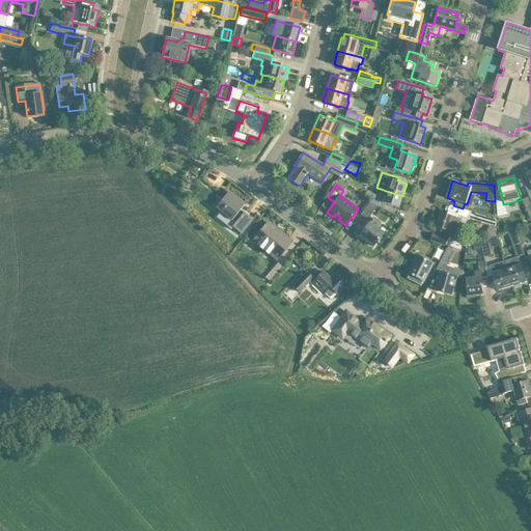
[(398,208),(402,196),(386,191),(381,189),(378,196),(367,191),(364,195),(370,198),(368,202),(369,203),(378,206),(378,207),(381,202),(398,208)]
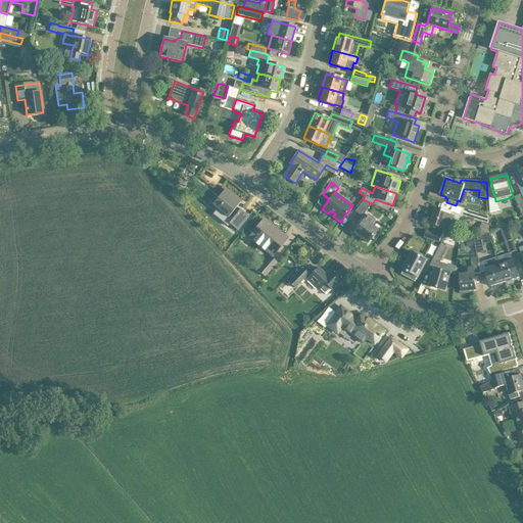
[(216,196),(209,203),(218,208),(212,215),(228,226),(229,224),(237,231),(248,217),(240,209),(239,210),(236,208),(241,202),(225,189),(219,197),(216,195),(216,196)]
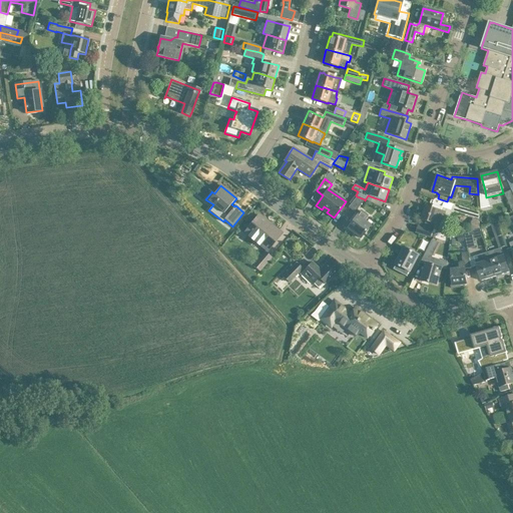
[(512,192),(512,190),(504,193),(512,212),(512,192)]
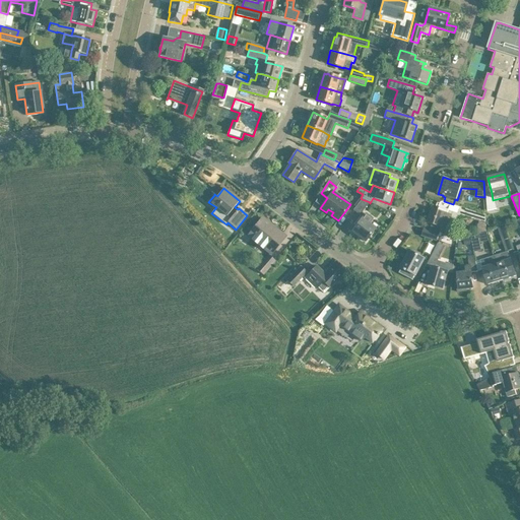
[(362,199),(352,210),(359,215),(370,202),(362,199)]
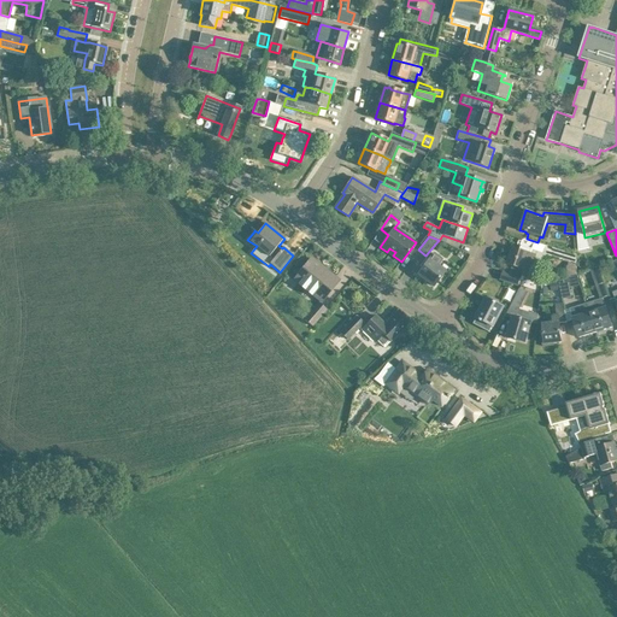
[(577,256),(563,251),(527,239),(526,239),(524,240),(523,240),(523,241),(522,241),(522,242),(521,246),(522,246),(521,251),(513,248),(507,264),(523,269),(521,276),(534,281),(536,275),(532,272),(533,270),(532,269),(534,263),(536,263),(539,264),(541,263),(544,263),(546,260),(547,259),(547,256),(560,260),(563,260),(565,259),(575,263),(577,256)]
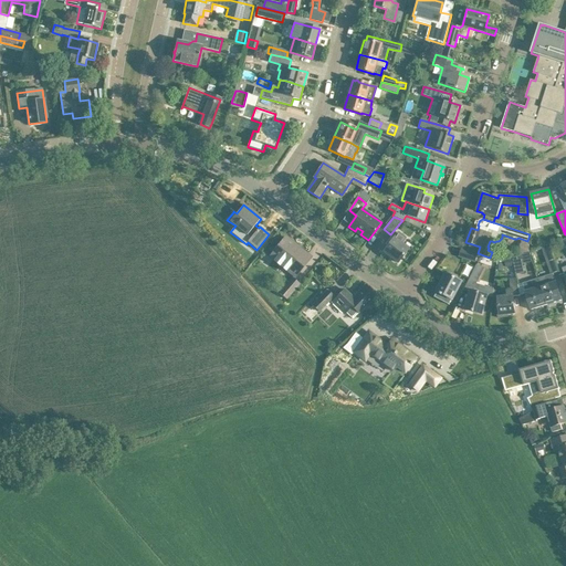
[(398,232),(383,252),(397,263),(408,249),(401,243),(406,238),(398,232)]
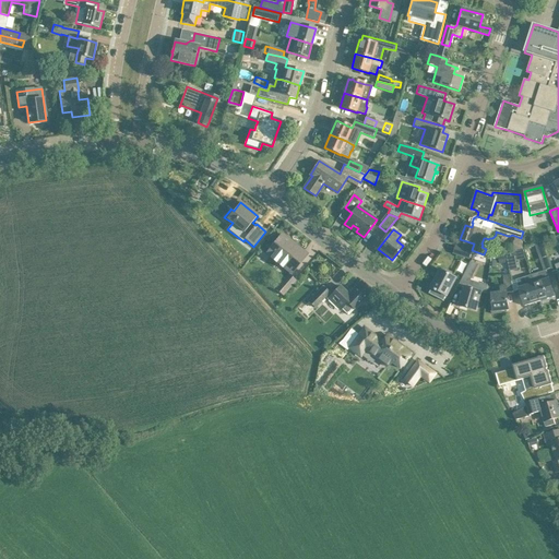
[(290,244),(281,236),(268,251),(285,265),(284,268),(292,274),(308,254),(300,248),(298,250),(289,244),(290,244)]
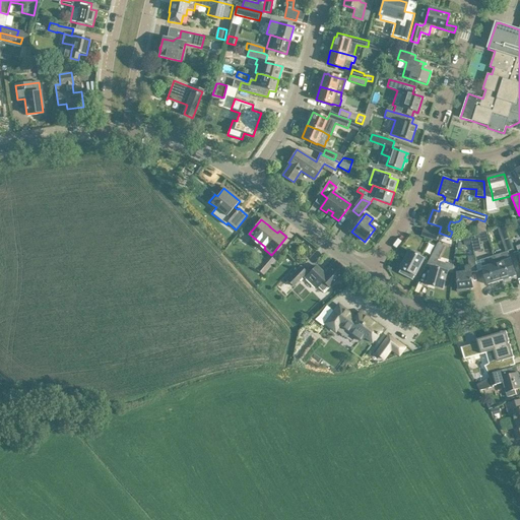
[(441,235),(439,234),(439,233),(424,229),(421,236),(437,241),(438,238),(440,239),(441,235)]
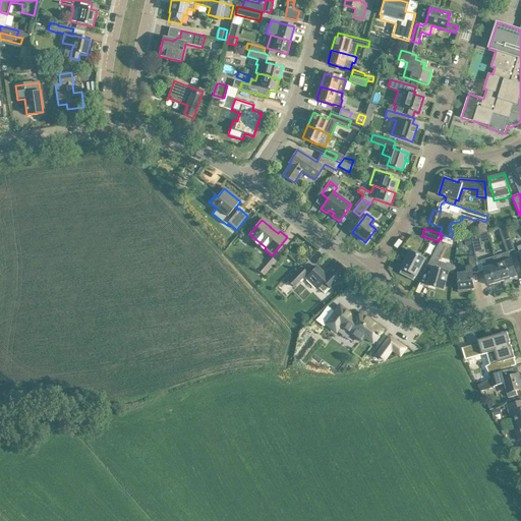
[(478,235),(472,237),(475,252),(482,250),(478,235)]
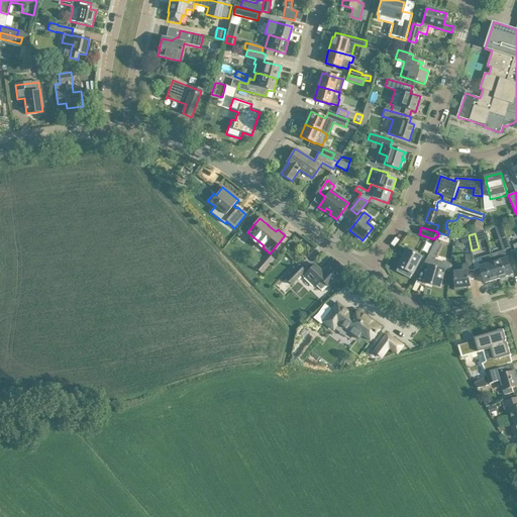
[(506,236),(499,239),(503,250),(505,250),(510,248),(506,236)]
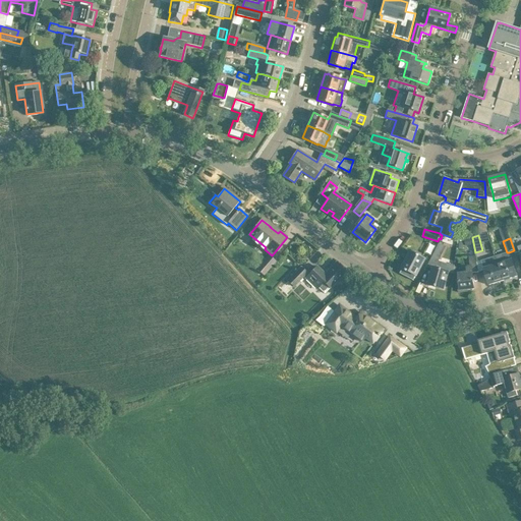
[(444,248),(441,246),(443,240),(441,239),(439,245),(438,245),(430,261),(437,263),(444,248)]
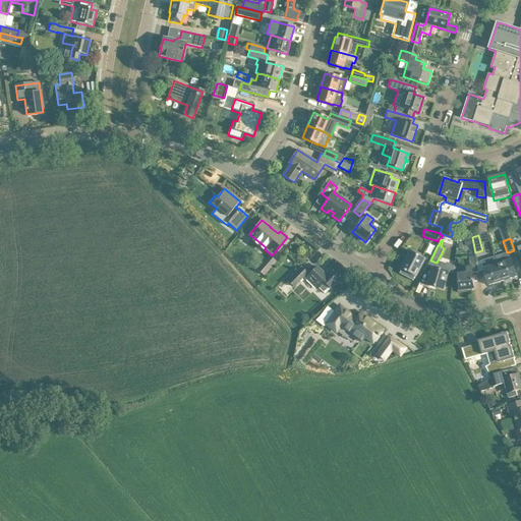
[(425,259),(411,251),(402,269),(400,274),(404,276),(413,281),(416,276),(425,259)]
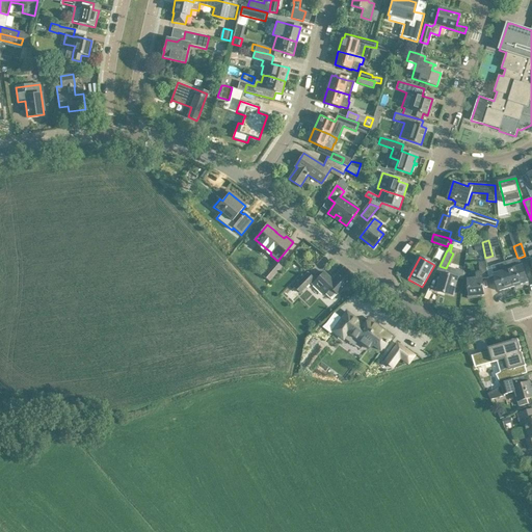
[(520,258),(517,258),(506,262),(513,287),(528,283),(523,265),(520,258)]
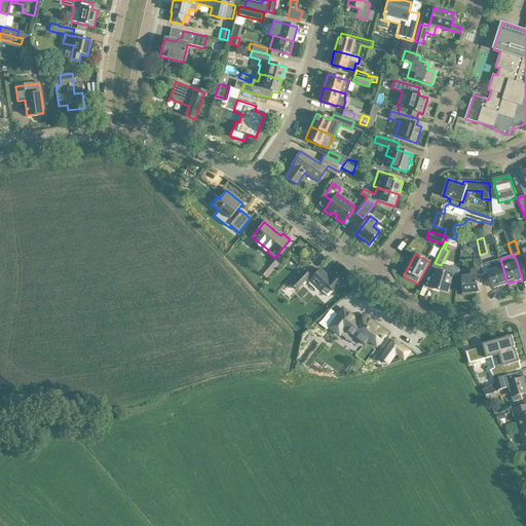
[(271,258),(259,272),(266,278),(278,264),(271,258)]
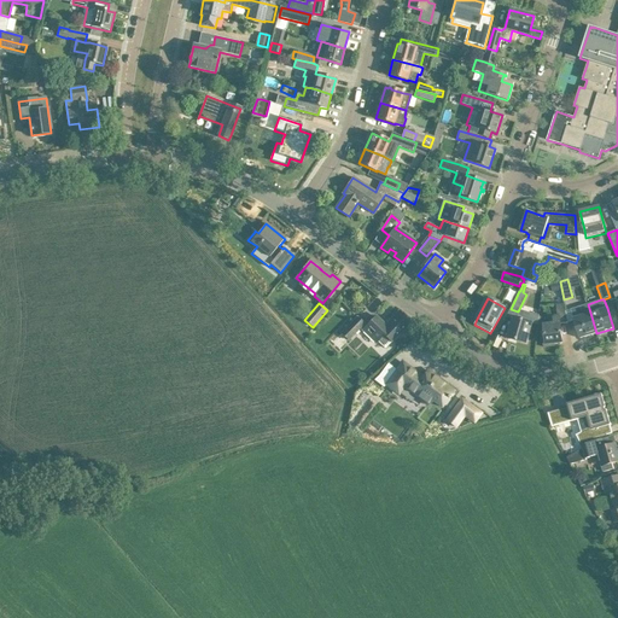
[(564,304),(557,305),(558,316),(559,324),(560,324),(569,324),(564,304)]
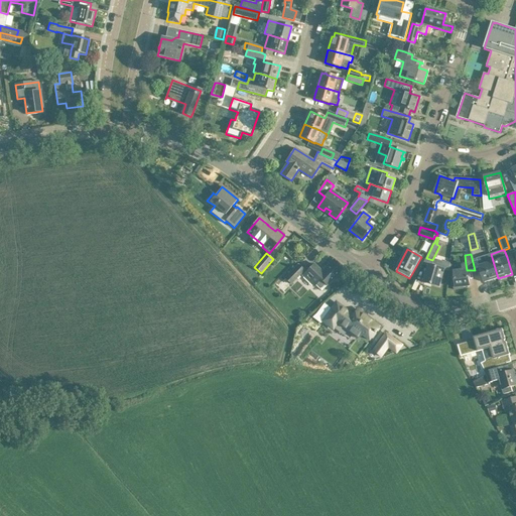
[(498,278),(491,254),(477,258),(479,266),(484,282),(498,278)]
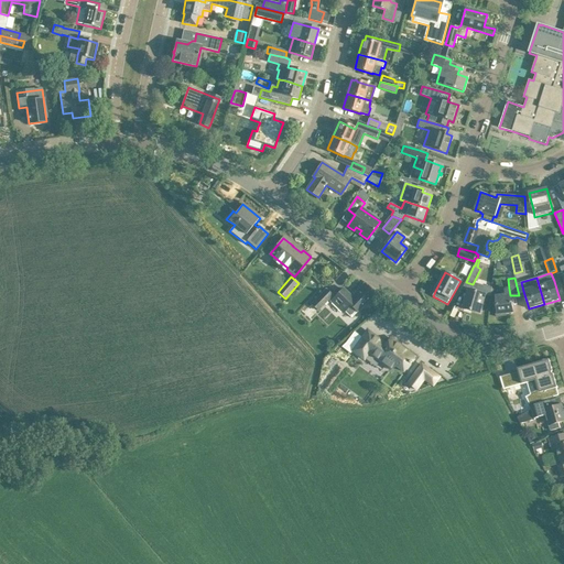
[(377,296),(375,295),(364,284),(353,297),(344,290),(334,301),(353,318),(366,304),(367,306),(370,307),(373,302),(372,301),(377,296)]
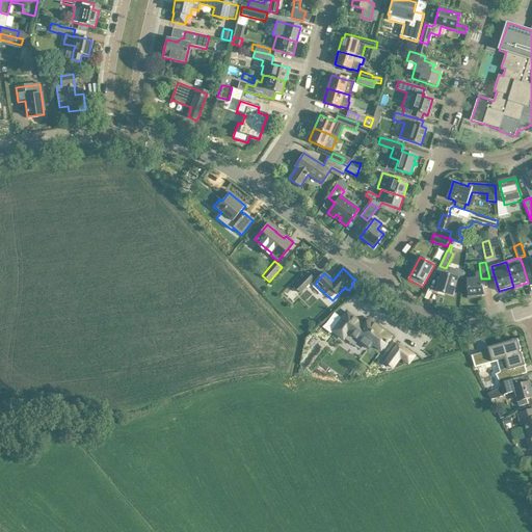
[(458,278),(464,281),(463,272),(451,269),(449,275),(442,273),(437,289),(446,291),(445,293),(453,296),(458,278)]
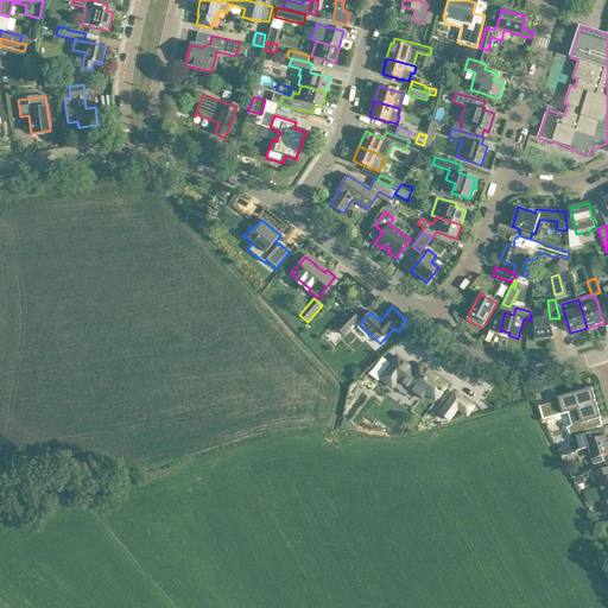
[(544,318),(534,320),(536,330),(533,330),(534,342),(546,341),(546,339),(553,337),(551,318),(550,318),(549,311),(543,311),(544,318)]
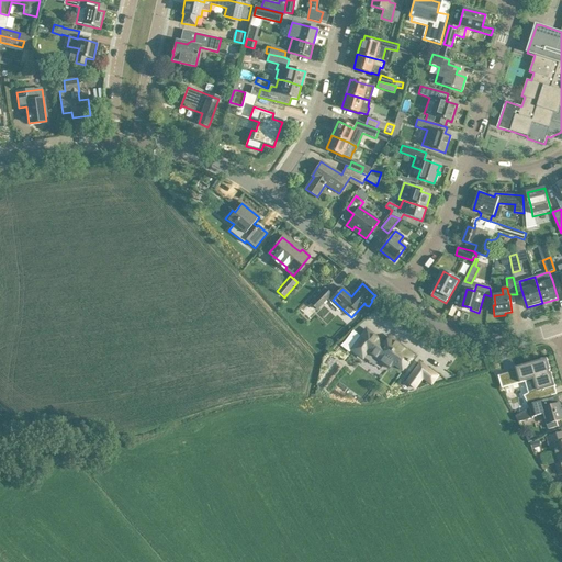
[(325,291),(312,306),(318,312),(332,296),(325,291)]
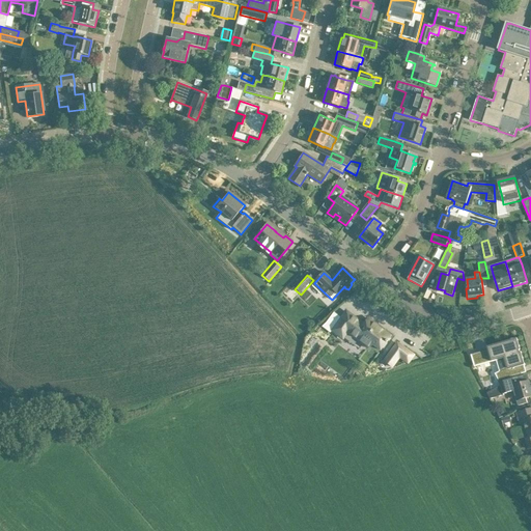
[(383,346),(390,337),(375,326),(375,325),(373,323),(367,318),(363,325),(345,311),(332,331),(337,335),(338,334),(342,338),(346,333),(367,348),(371,344),(380,350),(381,347),(382,348),(383,346)]
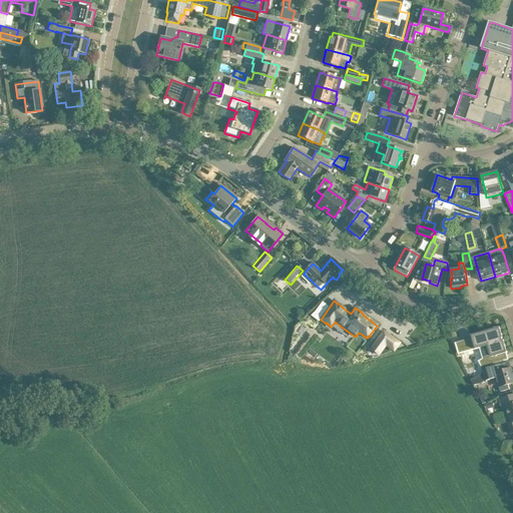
[(499,328),(471,336),(472,338),(475,350),(485,347),(488,358),(480,362),(483,368),(503,362),(501,355),(506,354),(507,353),(503,340),(502,341),(501,339),(503,338),(499,328)]
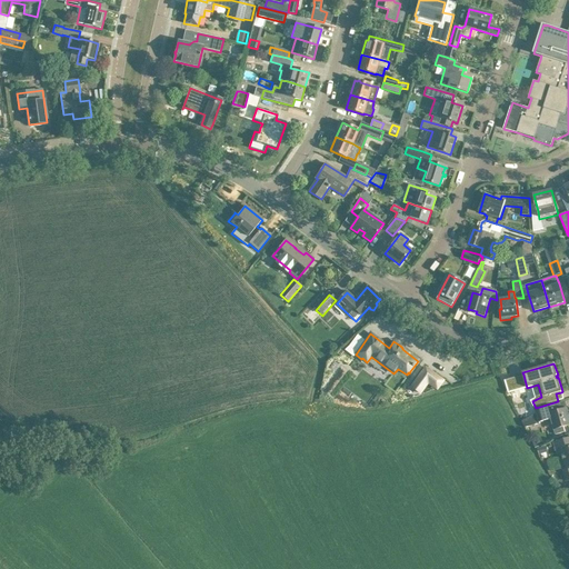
[(512,382),(506,385),(508,393),(515,391),(512,382)]
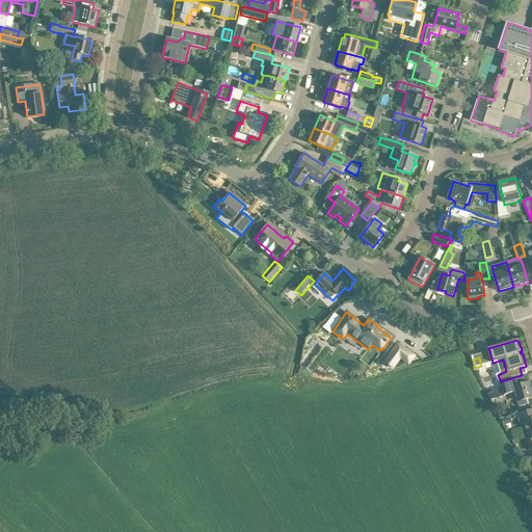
[(531,397),(531,387),(531,381),(520,384),(519,378),(500,383),(504,395),(515,392),(520,406),(528,404),(527,399),(531,397)]
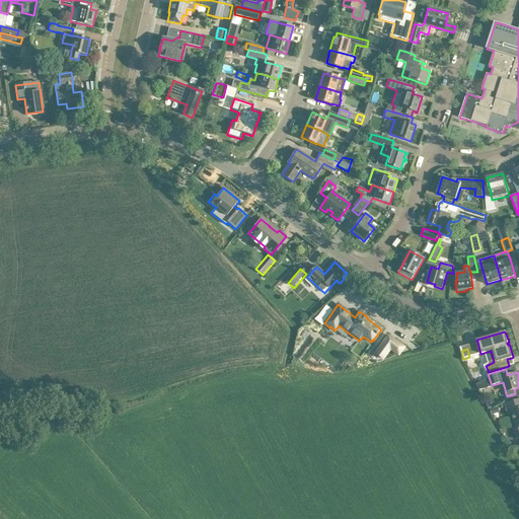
[(518,399),(505,403),(509,415),(513,414),(517,428),(513,429),(516,439),(518,438),(518,399)]
